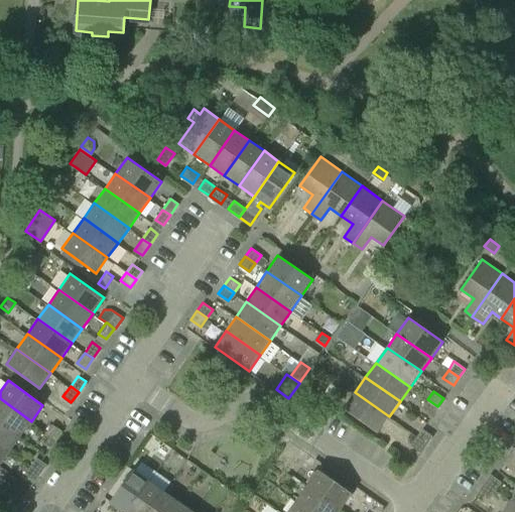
[(378,432),(389,416),(355,392),(344,407),(378,432)]
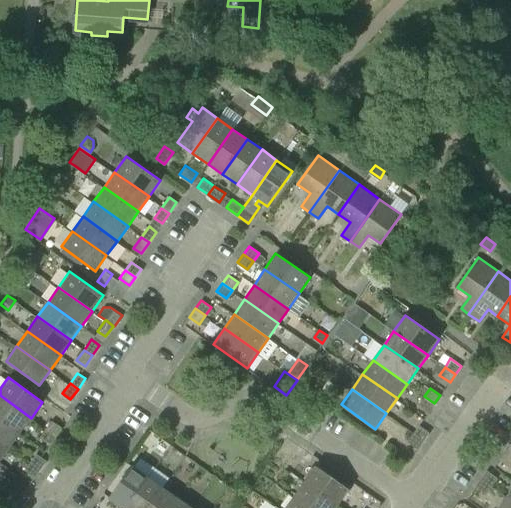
[(0,417),(21,432),(31,418),(0,395),(0,417)]
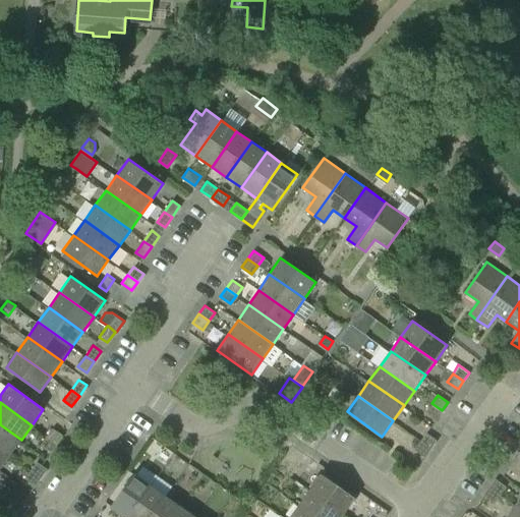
[(436,418),(442,410),(431,403),(425,411),(436,418)]
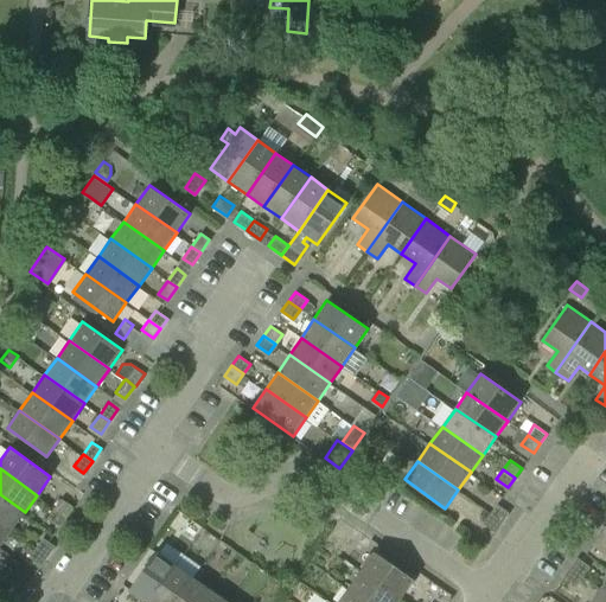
[(0,520),(12,530),(25,512),(0,494),(0,520)]
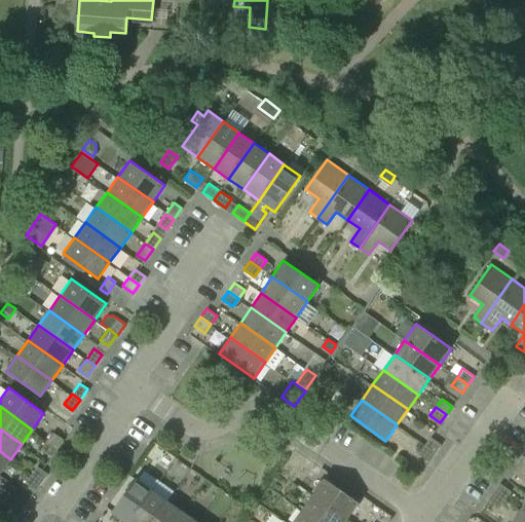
[(52,431),(46,440),(58,447),(63,439),(52,431)]
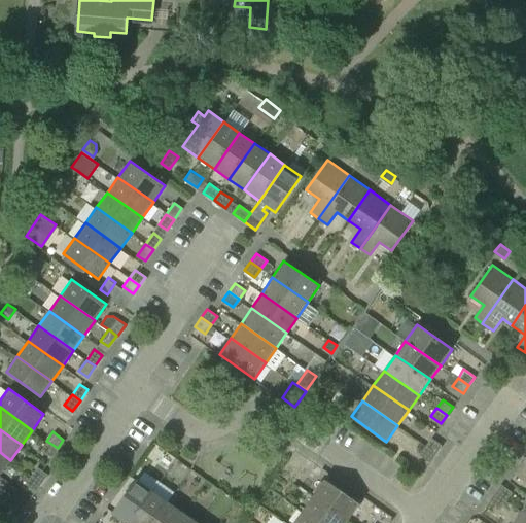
[(431,437),(425,446),(435,453),(442,444),(431,437)]
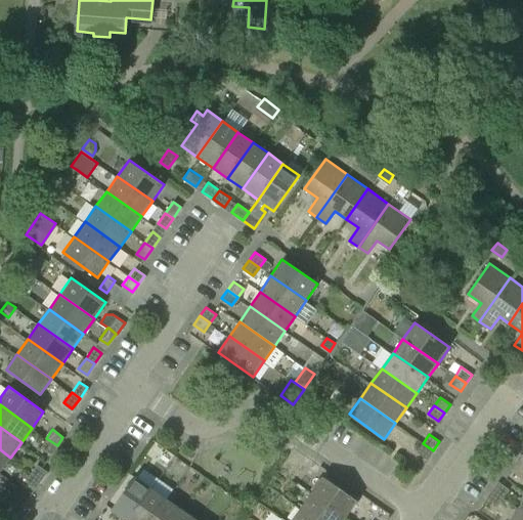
[(51,453),(57,445),(46,438),(41,446),(51,453)]
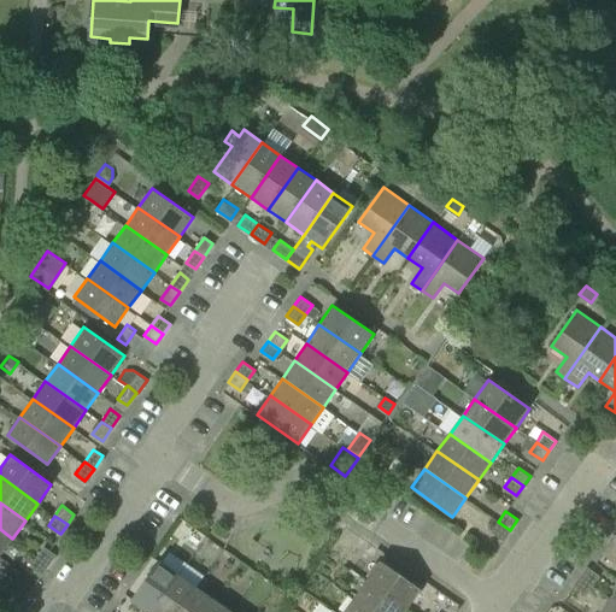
[(503,541),(510,530),(498,522),(491,533),(503,541)]
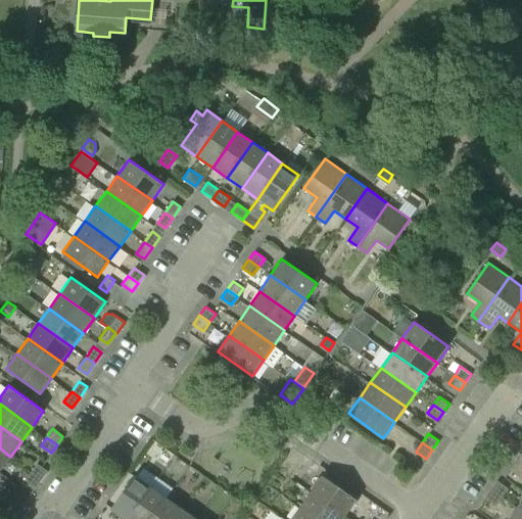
[(0,471),(10,457),(0,449),(0,471)]
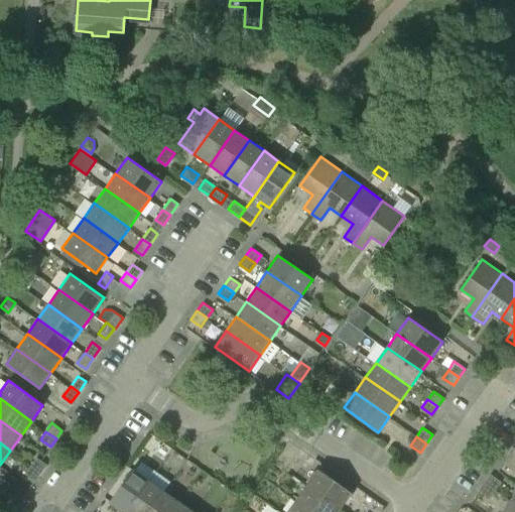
[(513,469),(514,467),(514,458),(509,454),(503,462),(513,469)]
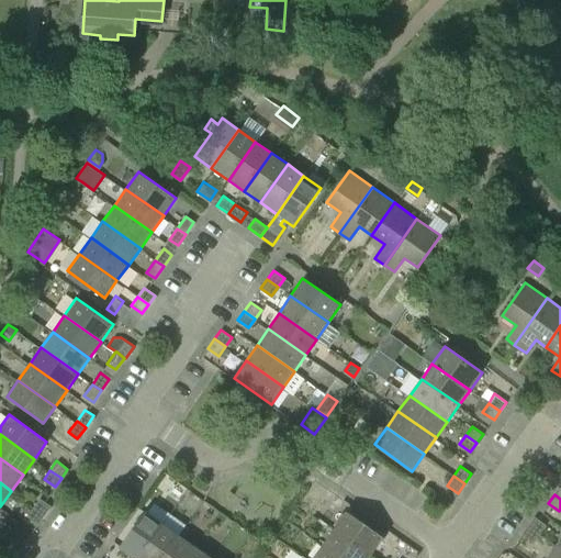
[(40,498),(33,506),(44,515),(51,505),(40,498)]
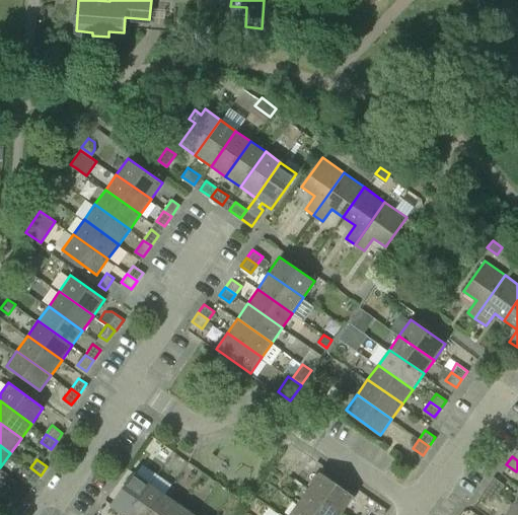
[(35,484),(41,475),(30,467),(24,475),(35,484)]
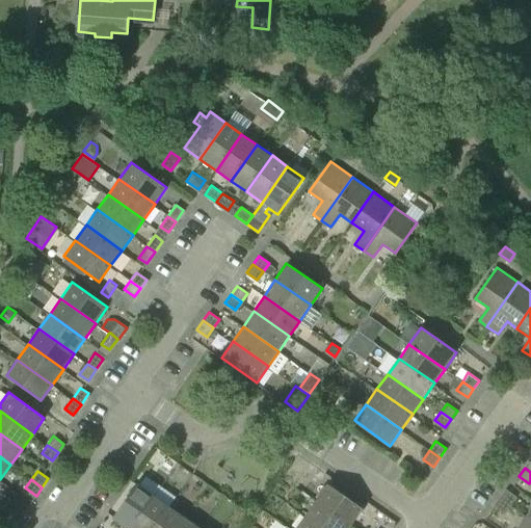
[(113,519),(126,527),(129,527),(154,495),(138,483),(113,519)]
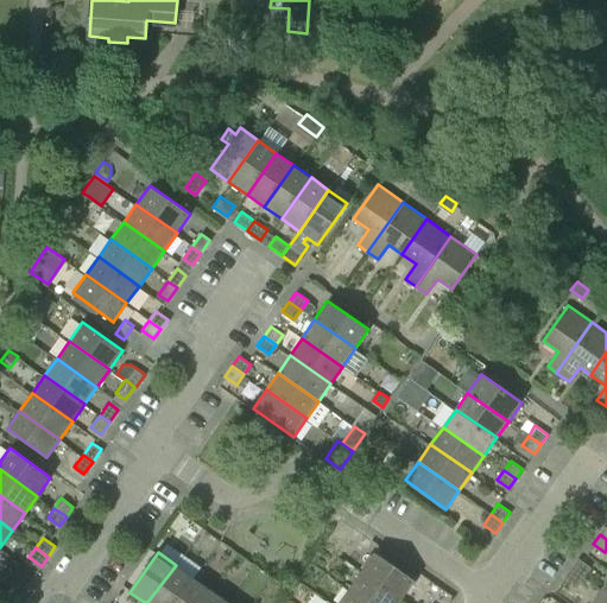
[(374,553),(361,571),(402,600),(415,582),(374,553)]
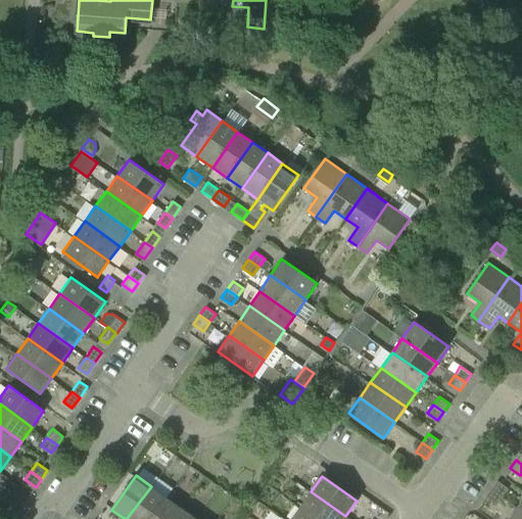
[(497,479),(491,487),(502,494),(508,486),(497,479)]
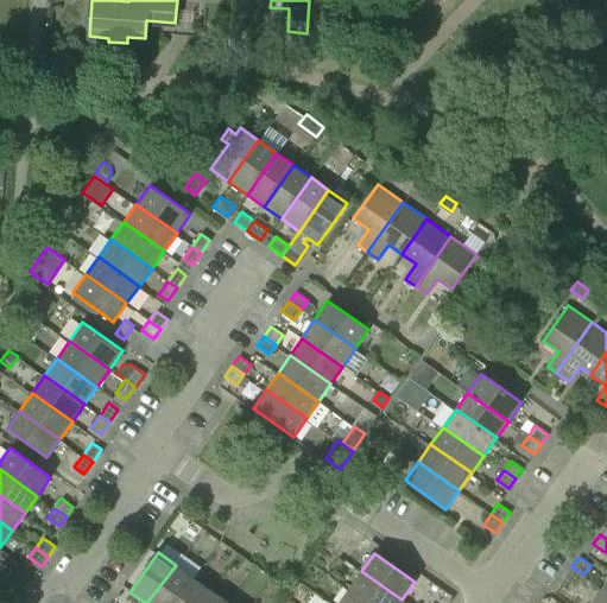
[(18,570),(7,562),(0,572),(11,579),(18,570)]
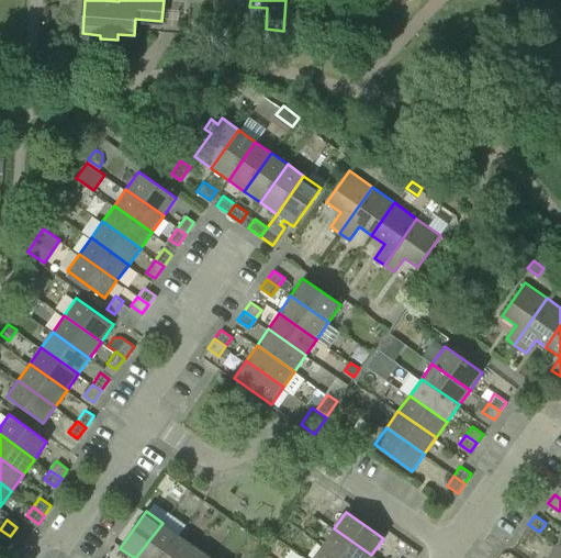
[(163,523),(136,557),(161,557),(179,534),(163,523)]
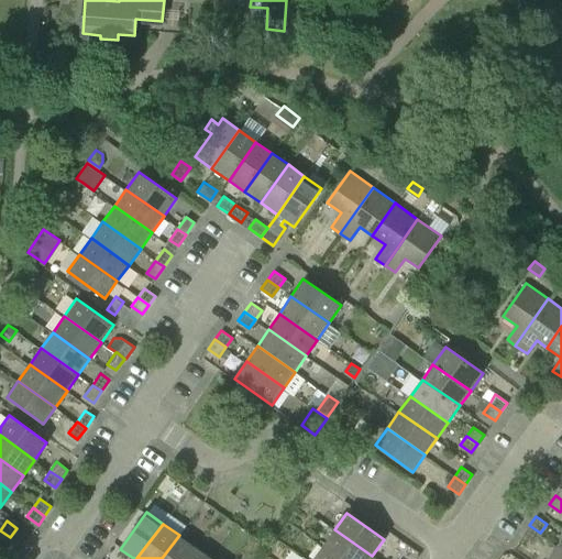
[(535,541),(540,533),(529,525),(522,534),(535,541)]
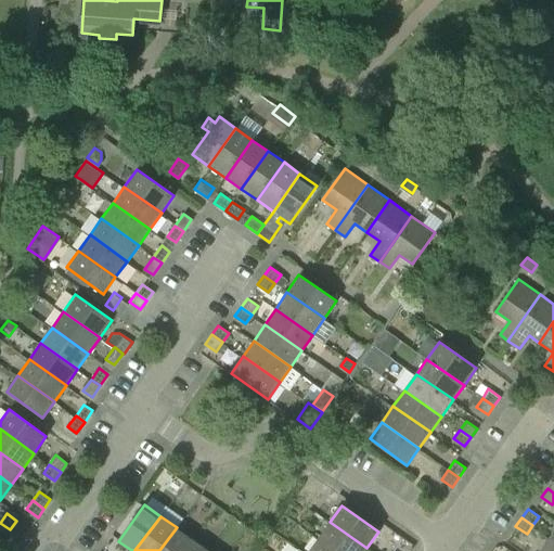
[(364,550),(366,548),(330,522),(319,538),(336,550),(364,550)]
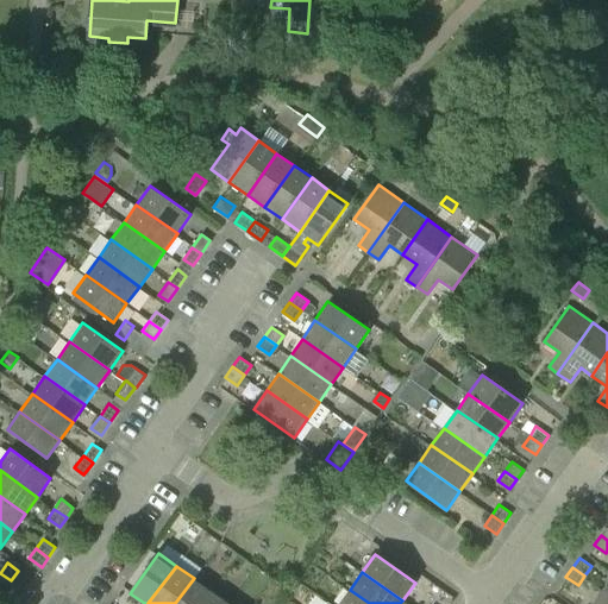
[(18,574),(11,584),(23,592),(30,583),(18,574)]
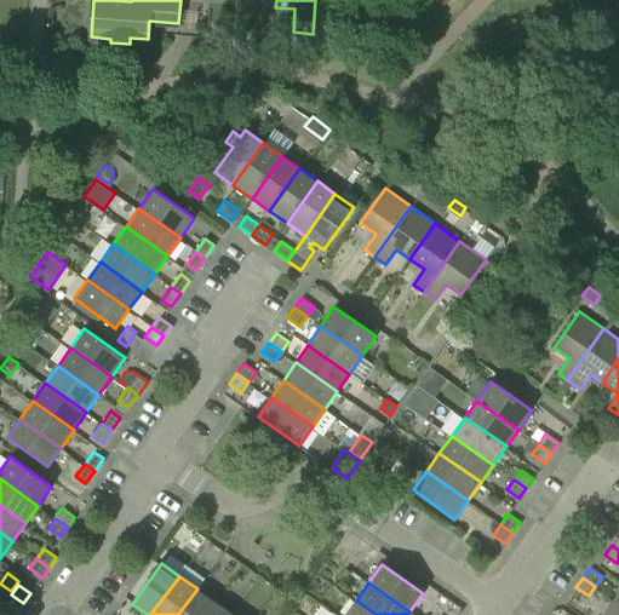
[(198,588),(178,614),(205,614),(215,601),(198,588)]
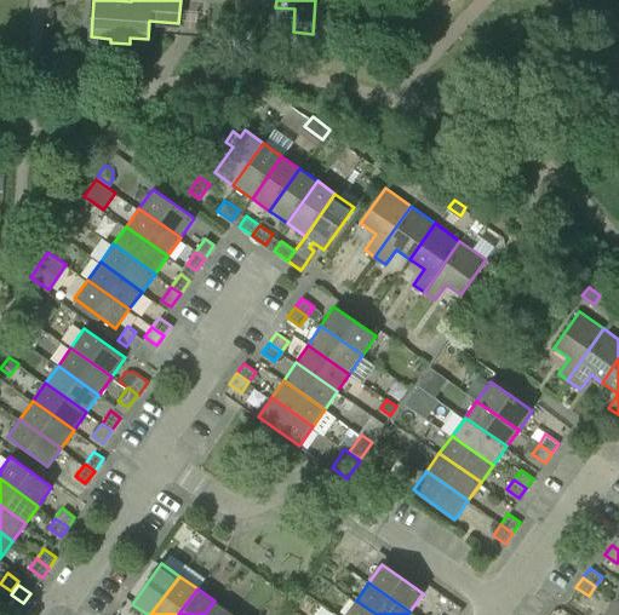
[(17,613),(23,603),(11,595),(5,604),(17,613)]
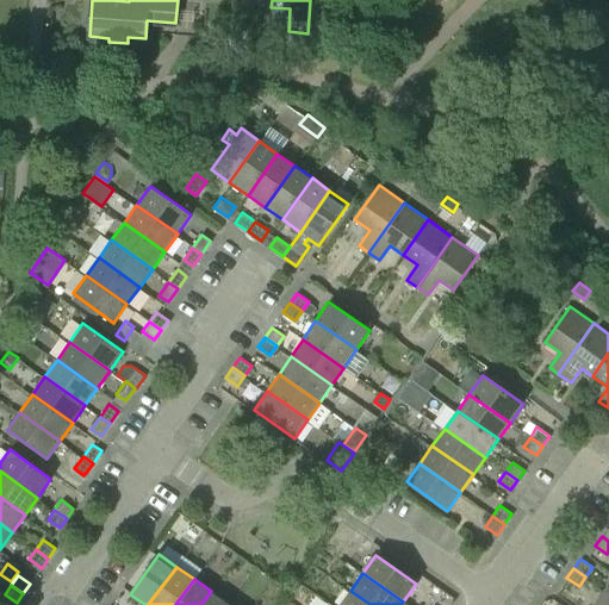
[(608,593),(603,590),(591,604),(608,604),(608,593)]
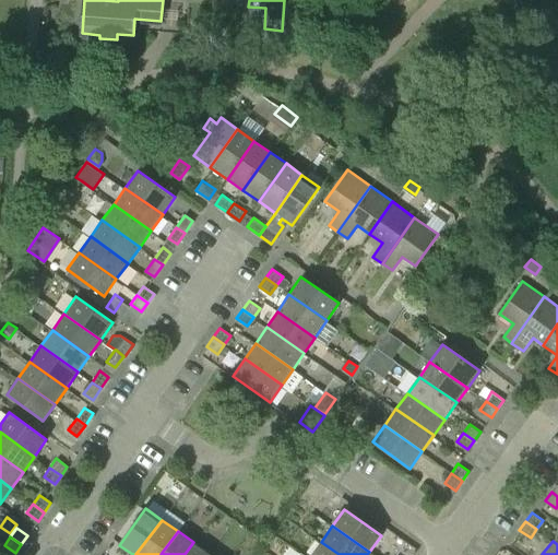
[(193,542),(185,554),(209,554),(210,554),(193,542)]
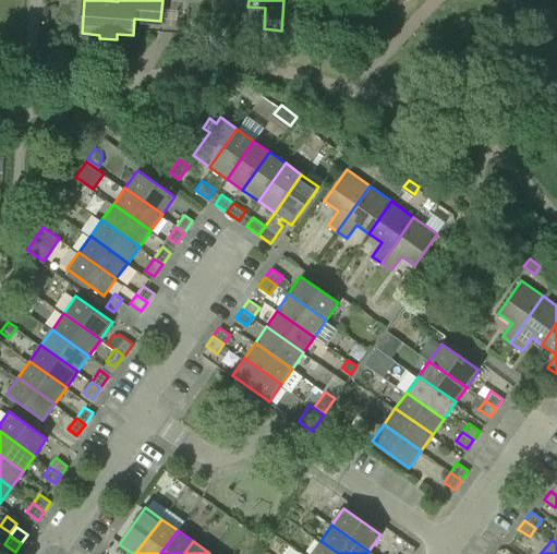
[(338,553),(321,541),(310,553),(338,553)]
